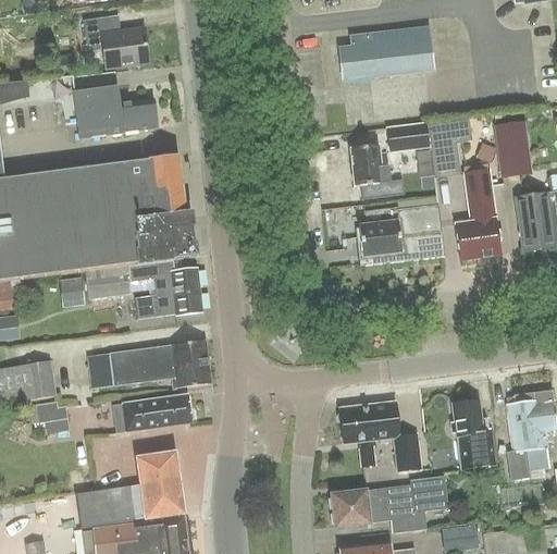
[(47,0),(37,1),(38,10),(48,9),(47,0)]
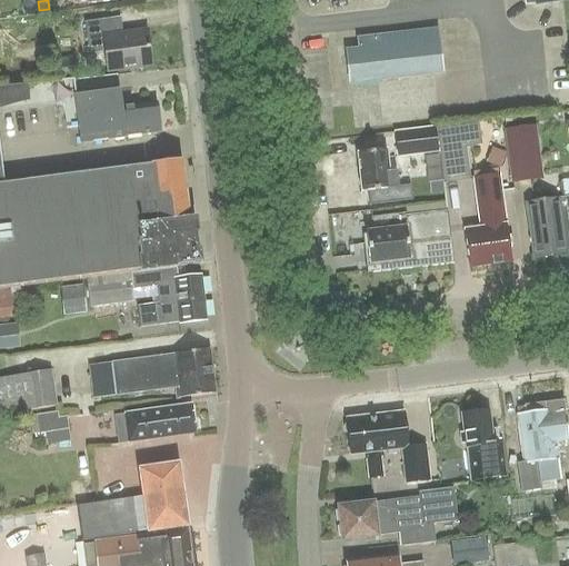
[(108,69),(152,63),(147,27),(122,31),(120,15),(86,20),(90,51),(106,49),(108,69)]
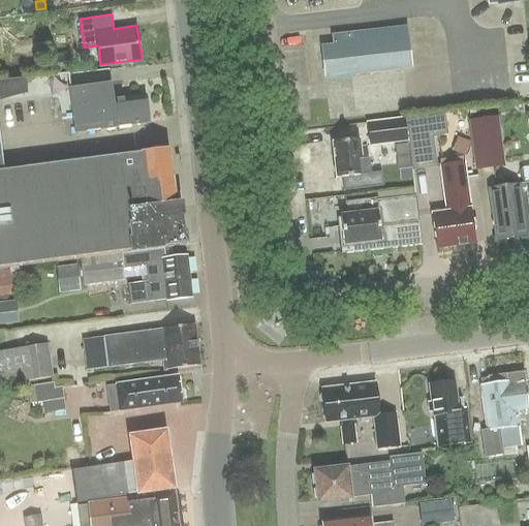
[(411,65),(408,36),(407,26),(333,34),(335,43),(322,45),(327,74),(404,66),(411,65)]
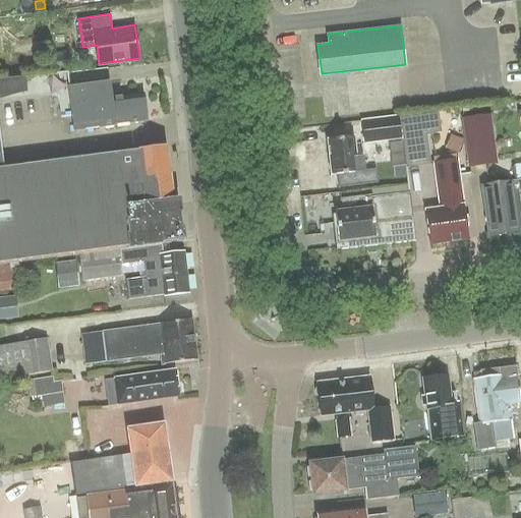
[(0,71),(11,71),(10,62),(0,62),(0,71)]
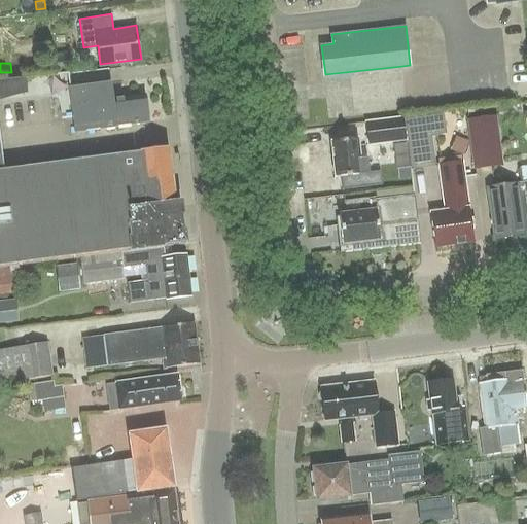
[(69,86),(73,115),(75,131),(148,120),(145,93),(113,98),(111,81),(108,81),(106,67),(71,72),(72,86),(69,86)]
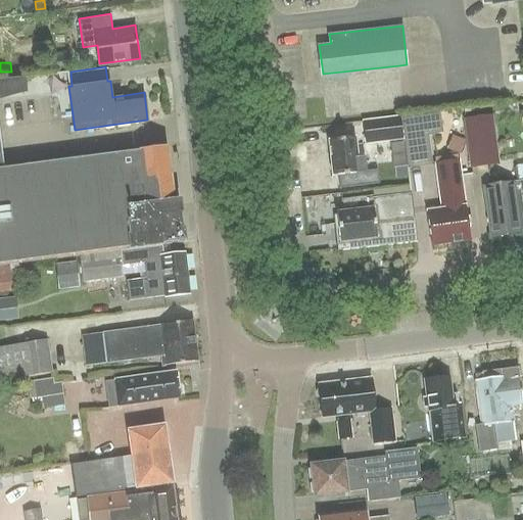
[(70,72),(0,80),(0,101),(58,93),(61,116),(73,114),(68,86),(72,86),(70,72)]
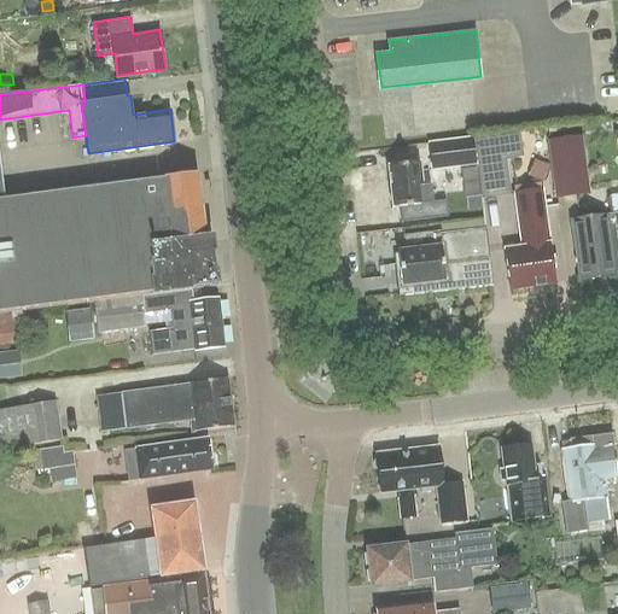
[(555,193),(577,191),(590,189),(583,133),(548,136),(551,150),(555,193)]
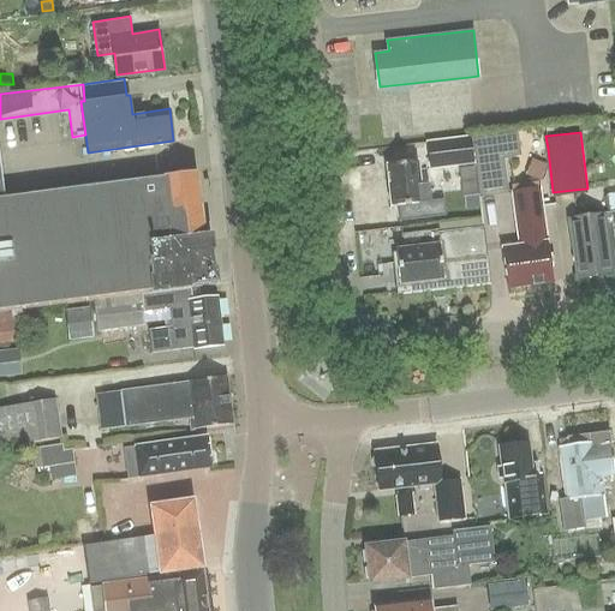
[(472,137),(479,196),(508,192),(501,133),(472,137)]
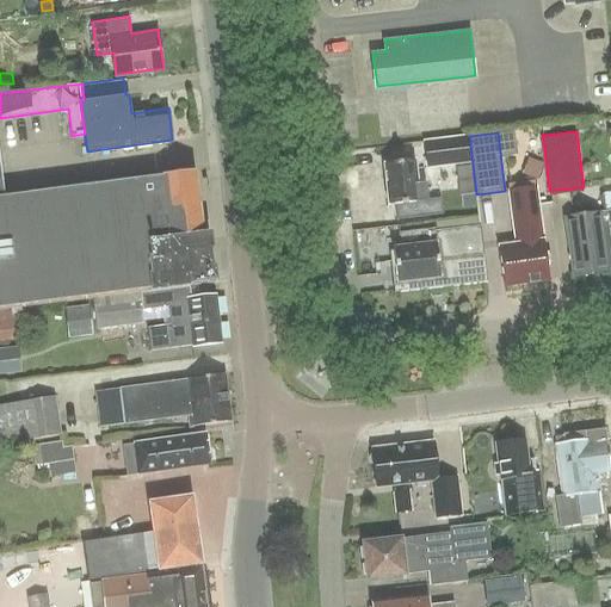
[(425,140),(427,165),(470,160),(467,134),(425,140)]
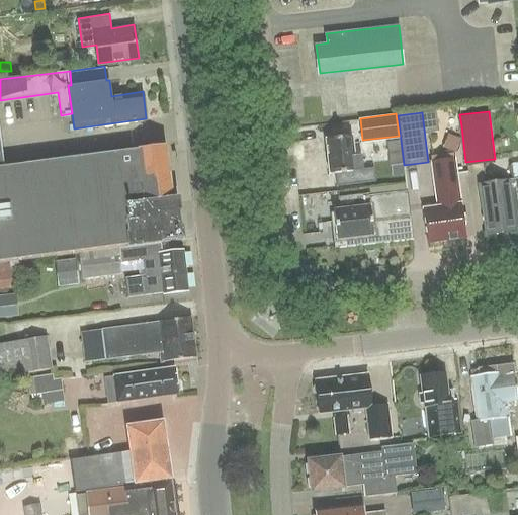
[(448,132),(443,145),(456,150),(461,137),(448,132)]
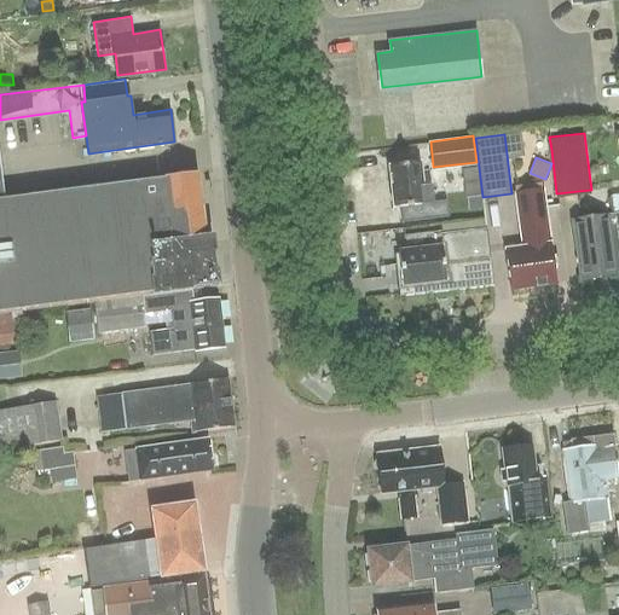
[(0,312),(96,300),(163,291),(192,288),(219,284),(213,235),(207,236),(198,172),(5,196),(0,158),(0,312)]
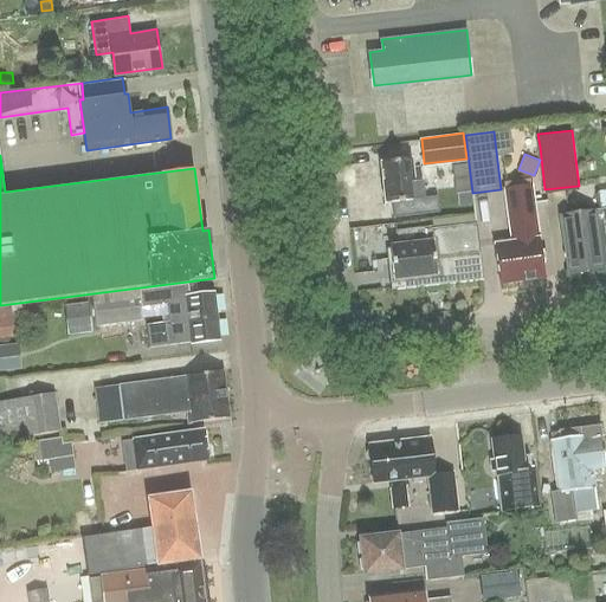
[(412,157),(381,161),(386,201),(393,201),(394,215),(440,211),(438,195),(425,196),(424,181),(414,182),(412,157)]
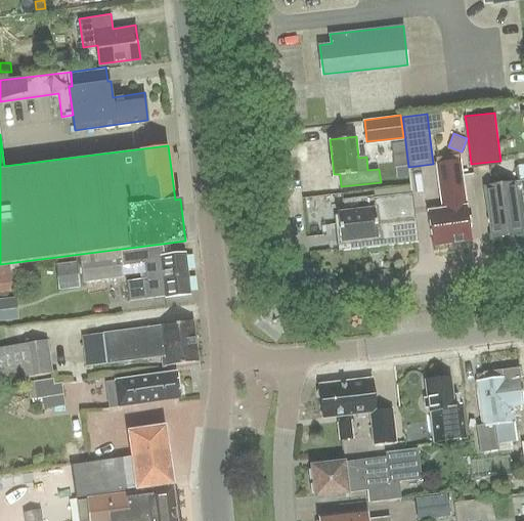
[(433,244),(472,239),(467,205),(466,205),(460,159),(436,162),(443,208),(428,210),(433,244)]
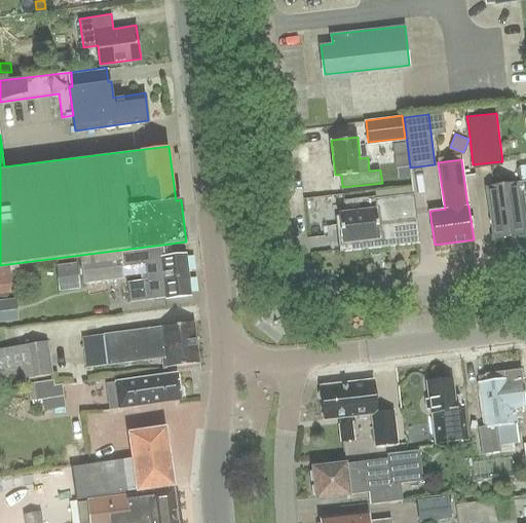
[(525,228),(525,180),(504,183),(504,177),(495,179),(495,185),(486,186),(493,236),(510,234),(510,230),(525,228)]
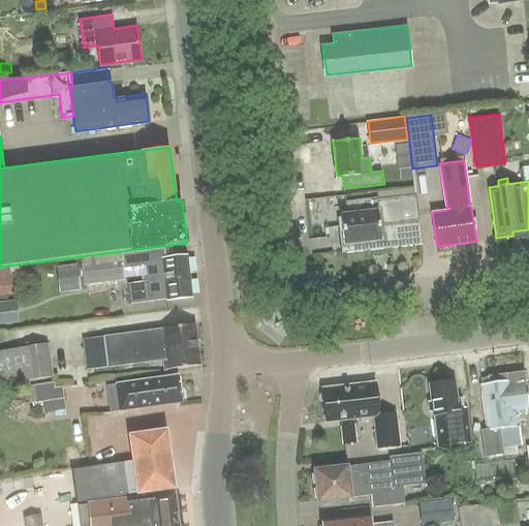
[(378,196),(347,200),(348,212),(341,213),(345,251),(422,243),(416,194),(378,198),(378,196)]
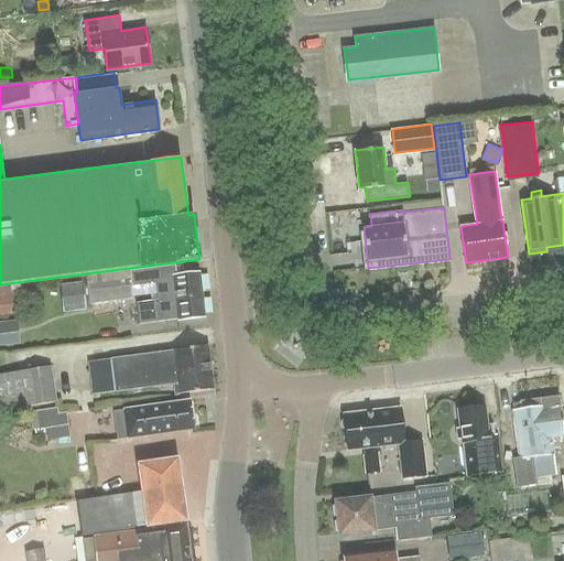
[(155,281),(158,298),(137,301),(139,322),(179,316),(179,319),(205,315),(199,271),(176,273),(175,262),(149,266),(87,273),(90,303),(132,298),(131,284),(155,281)]
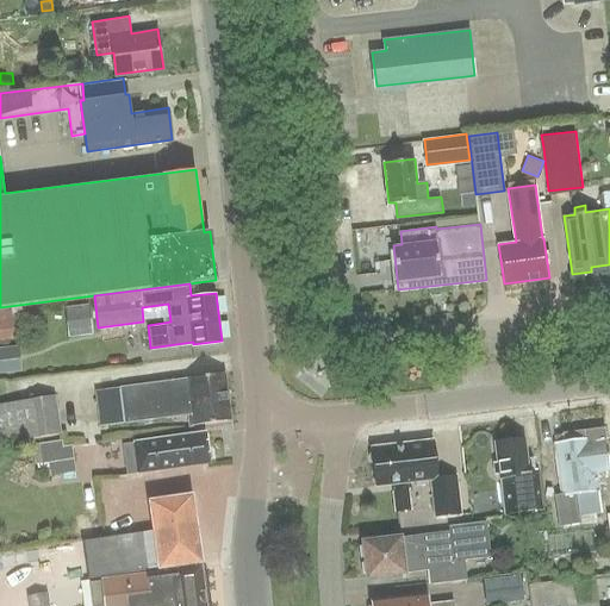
[(64,305),(69,335),(93,331),(89,301),(64,305)]
